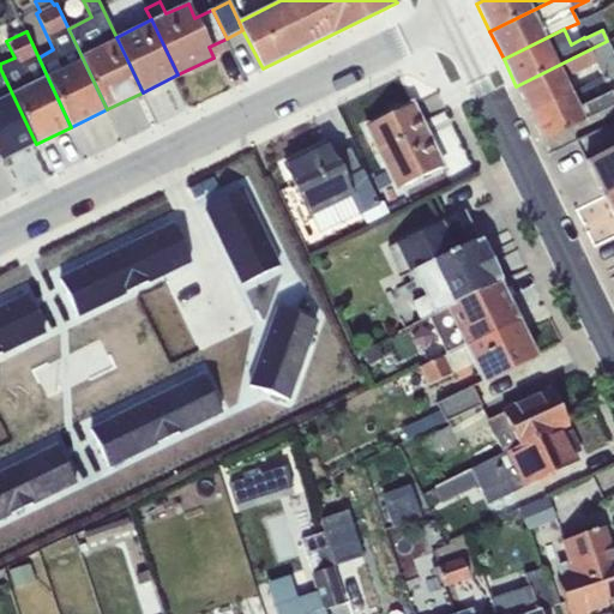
[(613,54),(607,41),(516,86),(530,114),(572,94),(565,79),(596,64),(603,79),(613,73),(613,54)]
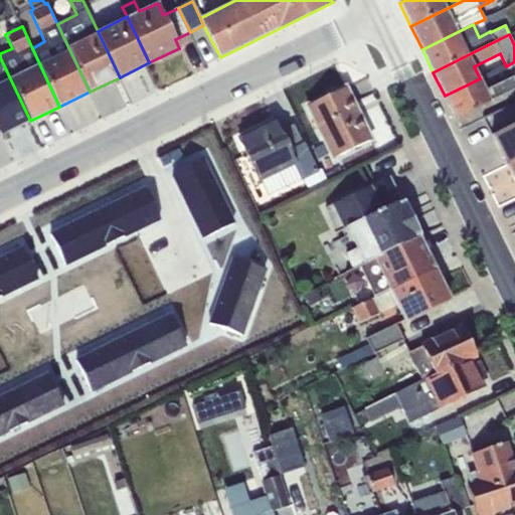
[(0,133),(1,135),(30,121),(0,57),(0,133)]
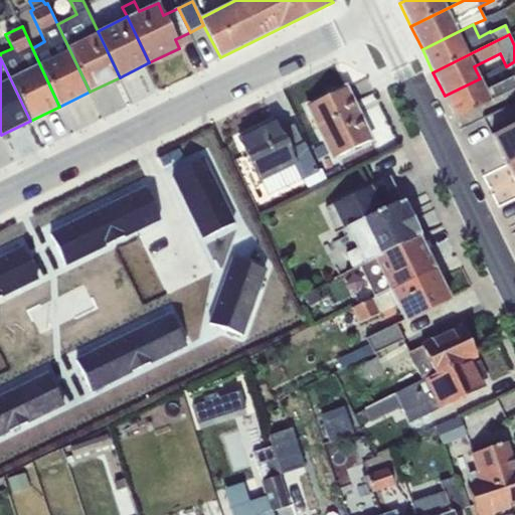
[(480,78),(445,96),(456,119),(514,90),(514,61),(506,66),(480,78)]
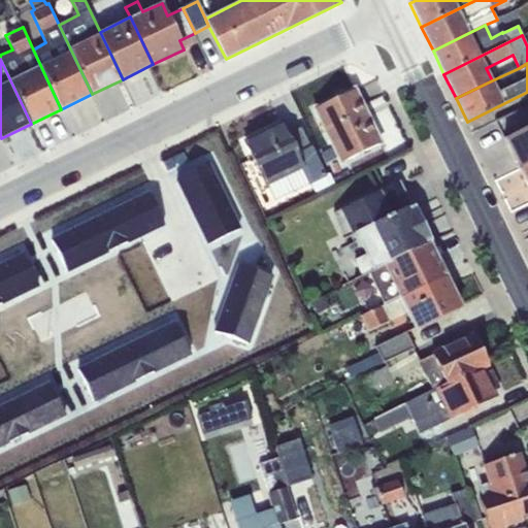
[(354,89),(315,108),(342,165),(344,164),(343,162),(381,143),(354,89)]
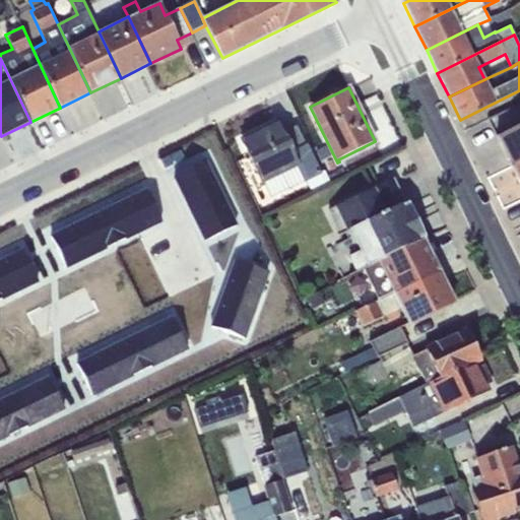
[(277,122),(241,140),(269,198),(303,182),(306,183),(309,190),(328,181),(324,172),(320,174),(297,125),(282,132),(277,122)]
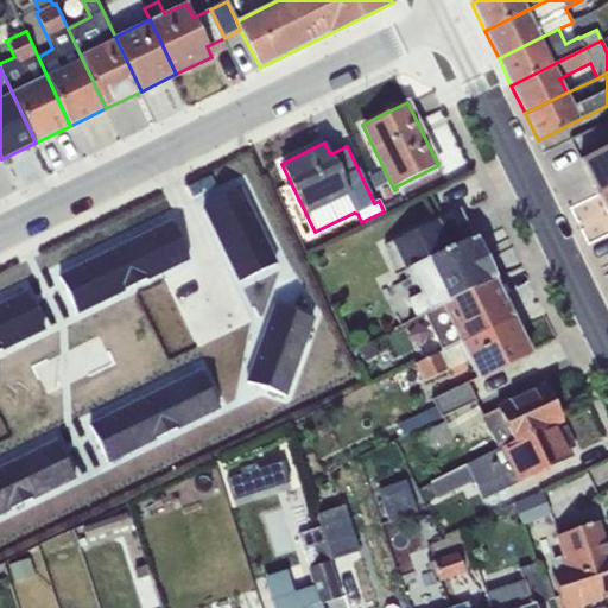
[(597,195),(607,189),(607,146),(581,160),(597,195)]
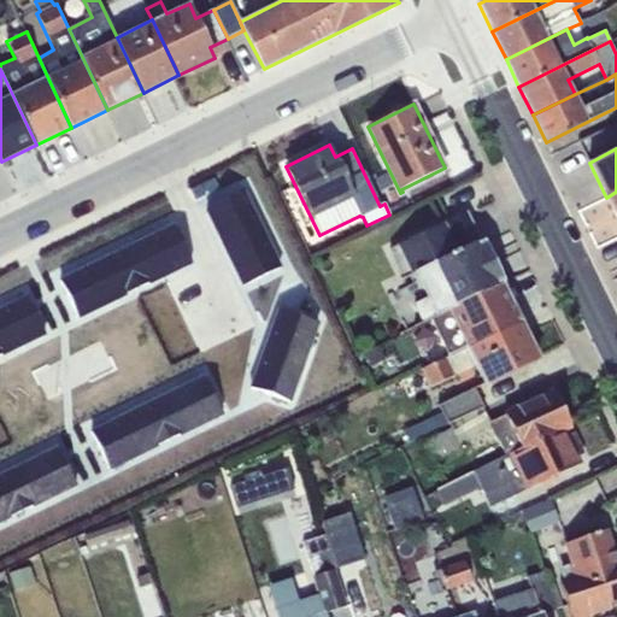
[(244,192),(206,210),(224,247),(262,229),(244,192)]
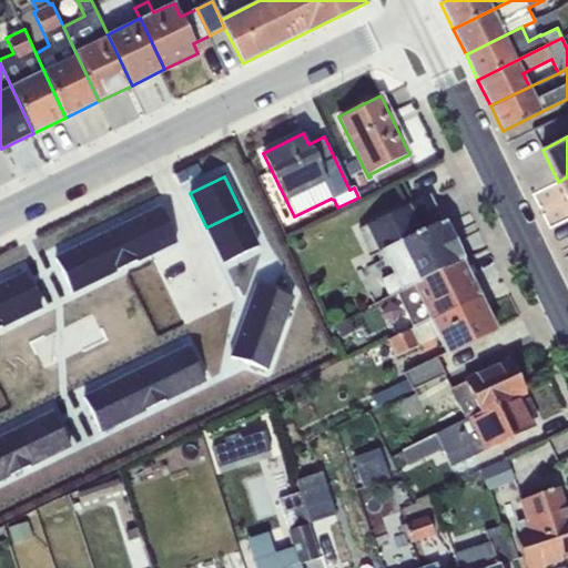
[(396,293),(462,261),(428,195),(358,230),(371,256),(377,253),(381,261),(357,272),(372,304),(396,293)]
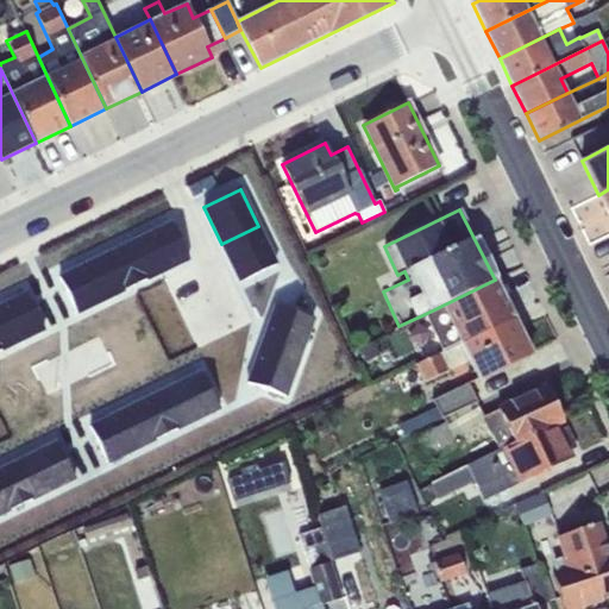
[(171,223),(137,239),(154,276),(189,259),(171,223)]
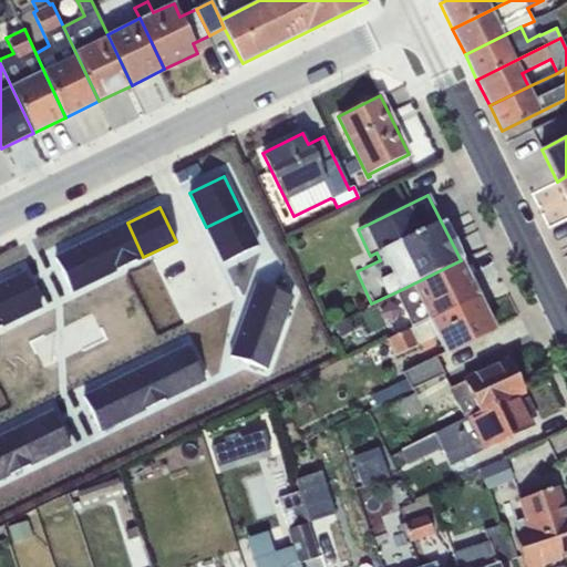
[(257,246),(240,210),(206,227),(224,263),(257,246)]
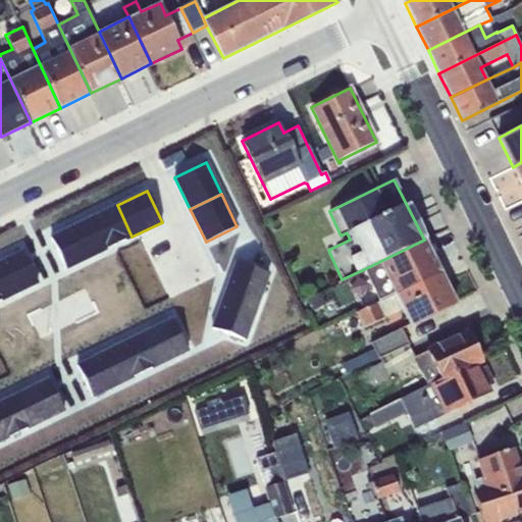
[(117,205),(82,222),(96,254),(132,237),(117,205)]
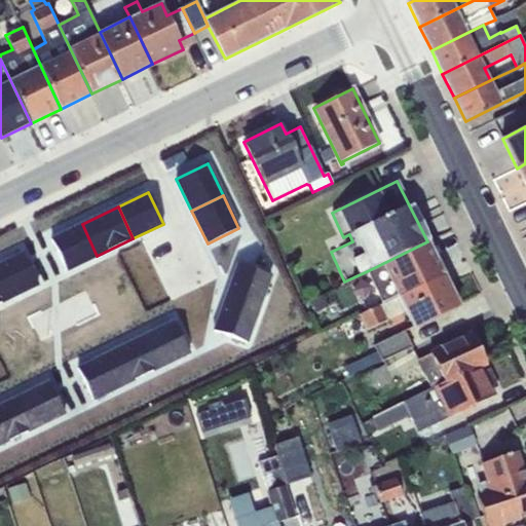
[(82,224),(50,239),(66,271),(97,256),(82,224)]
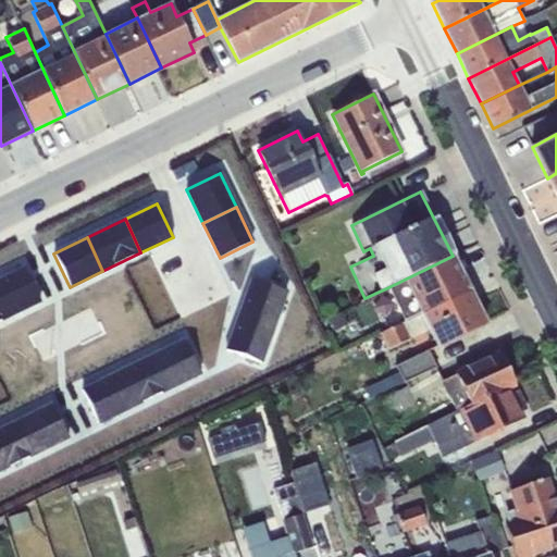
[(405,322),(469,291),(453,256),(388,287),(405,322)]
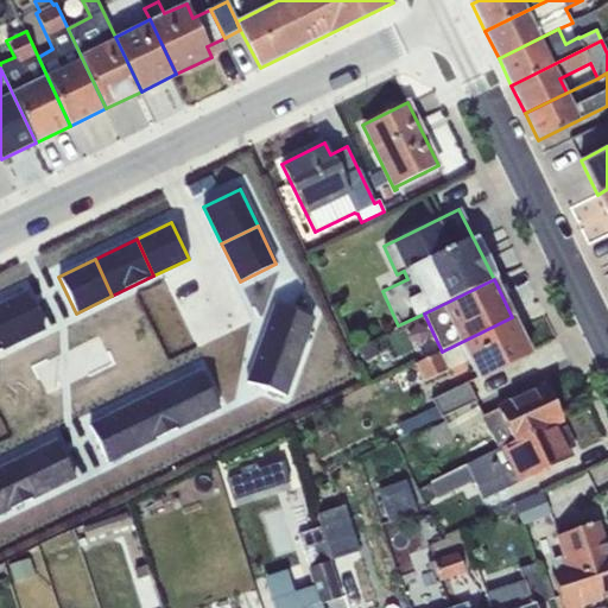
[(26,292),(0,304),(0,340),(4,348),(44,329),(26,292)]
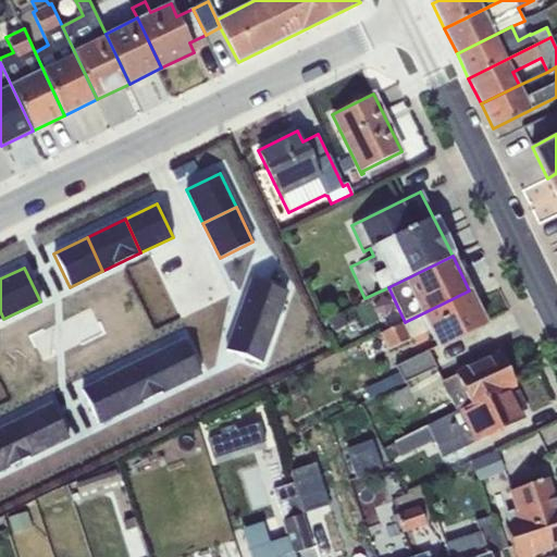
[(286,291),(251,279),(239,313),(273,326),(286,291)]
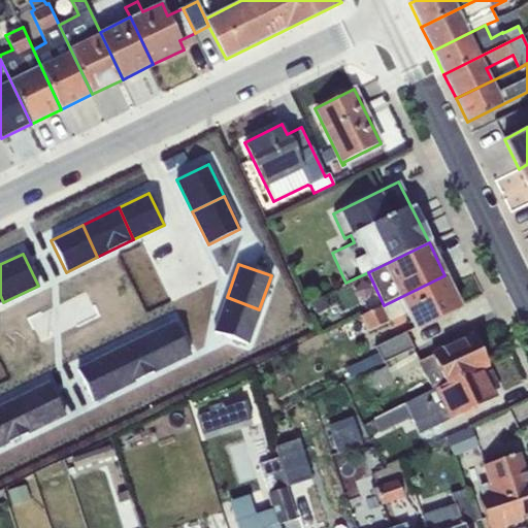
[(461,308),(444,275),(384,305),(359,317),(367,332),(405,315),(414,331),(461,308)]
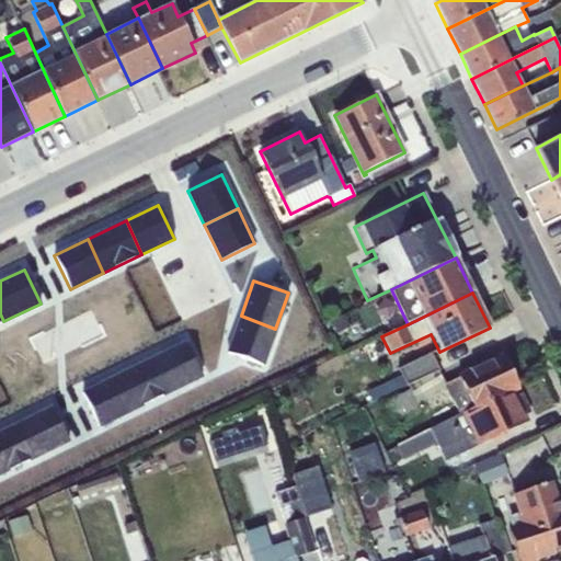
[(275,329),(241,316),(228,353),(263,365),(275,329)]
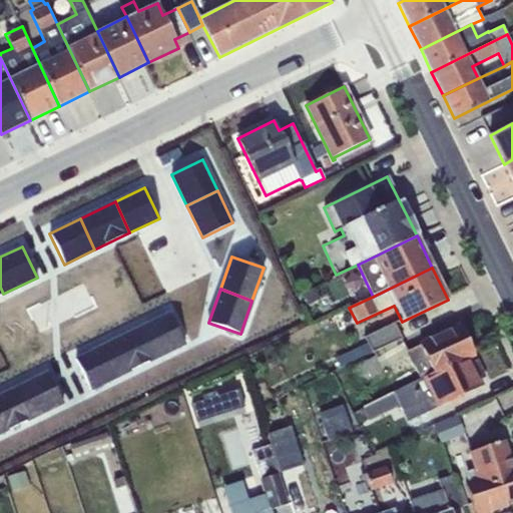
[(170,314),(136,330),(150,361),(185,344),(170,314)]
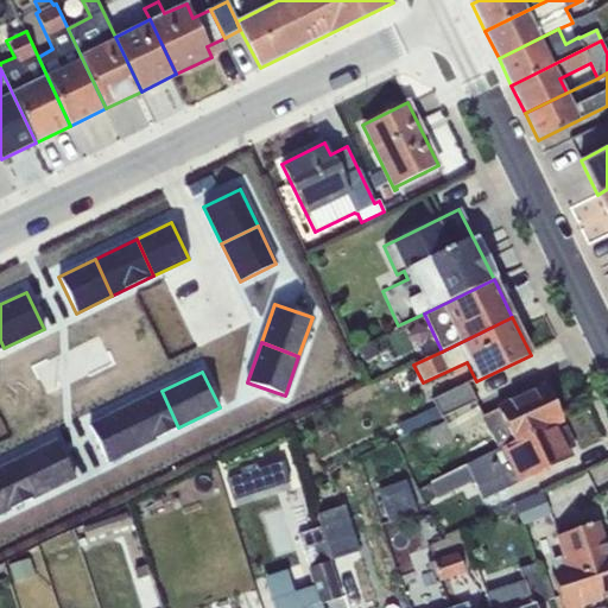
[(443,417),(474,401),(476,400),(468,382),(432,399),(435,406),(397,424),(403,436),(443,417)]
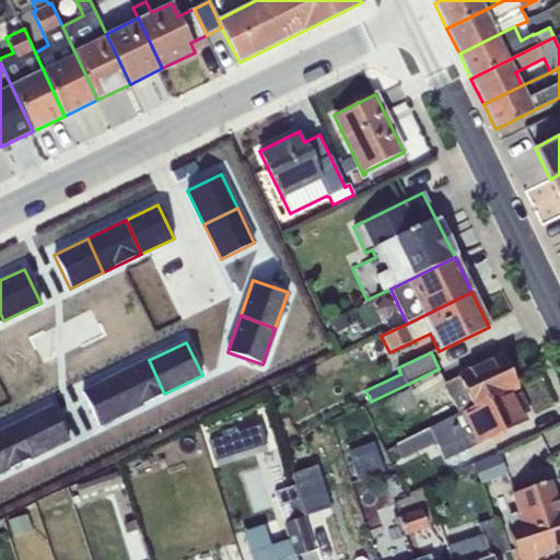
[(445,387),(457,411),(511,391),(517,387),(502,356),(444,384),(445,387)]
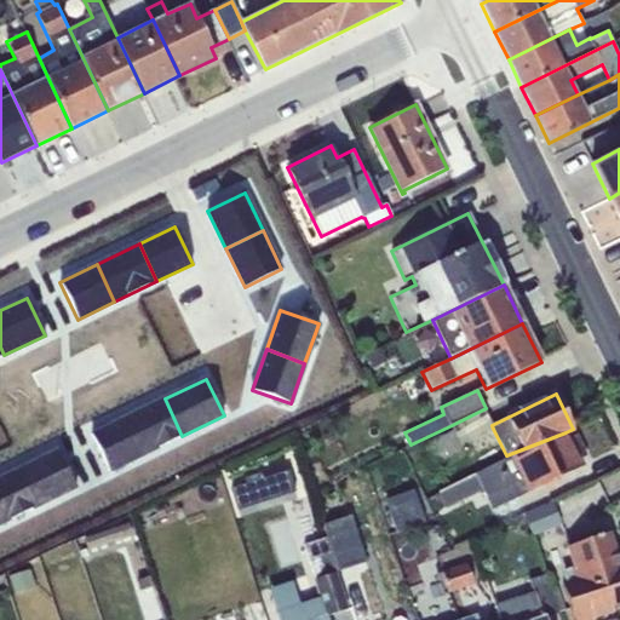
[(182,436),(165,399),(130,415),(147,453),(182,436)]
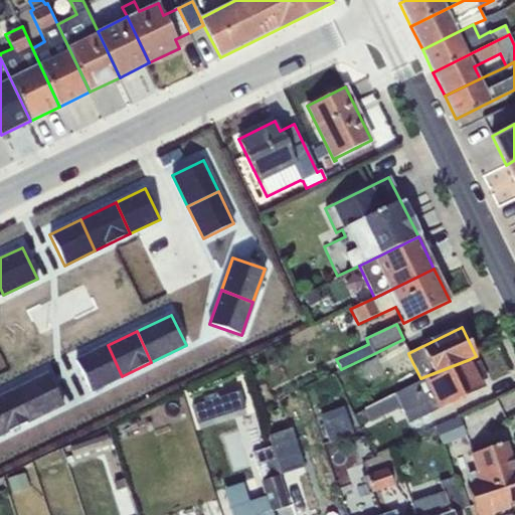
[(384,371),(409,356),(408,353),(401,340),(375,353),(377,357),(349,370),(359,391),(387,377),(384,371)]
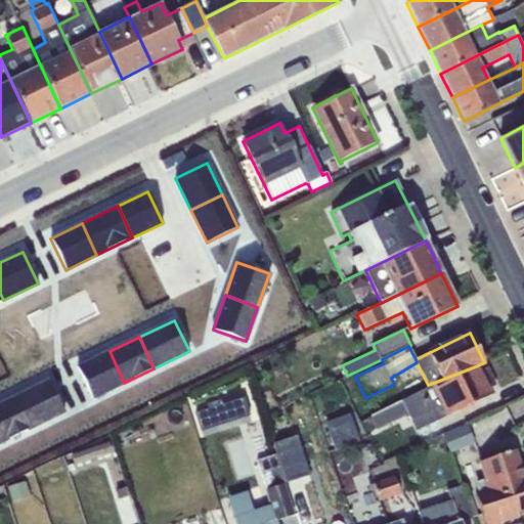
[(124,383),(110,351),(78,366),(93,398),(124,383)]
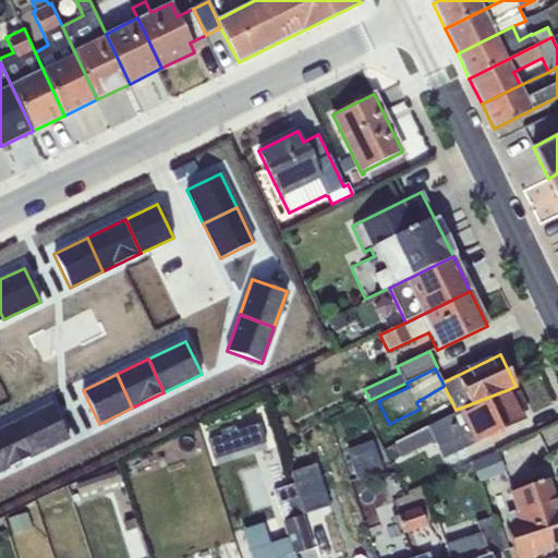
[(509,389),(456,410),(393,440),(402,458),(435,443),(437,448),(438,448),(439,449),(462,438),(466,447),(523,421),(520,413),(528,410),(519,392),(512,396),(509,389)]
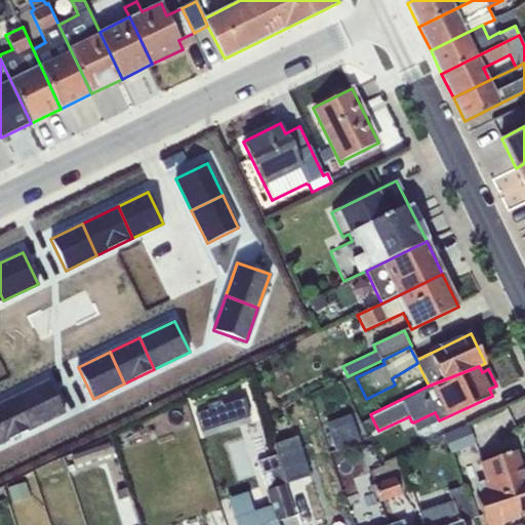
[(49,381),(17,397),(32,429),(65,412),(49,381)]
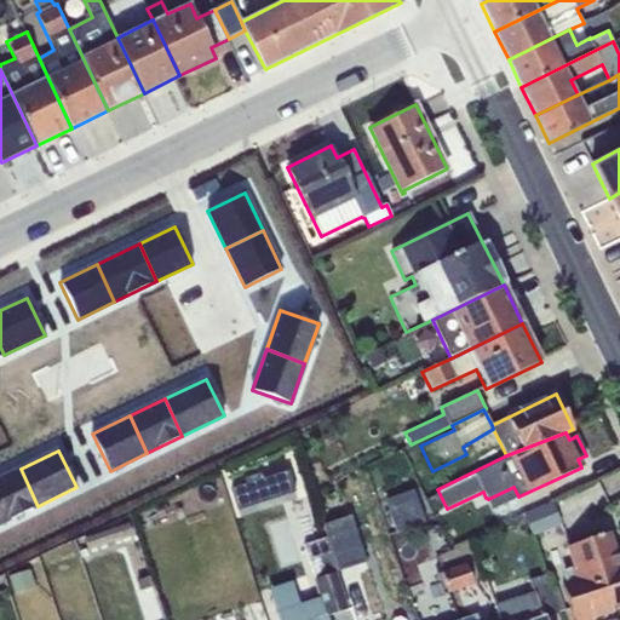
[(262,470),(244,476),(246,483),(231,488),(239,509),(296,491),(288,468),(263,476),(262,470)]
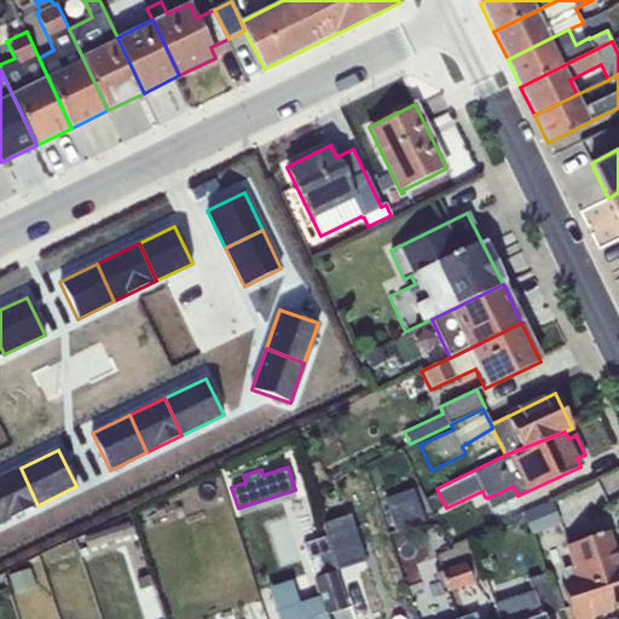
[(38,505),(21,468),(0,478),(0,518),(3,522),(38,505)]
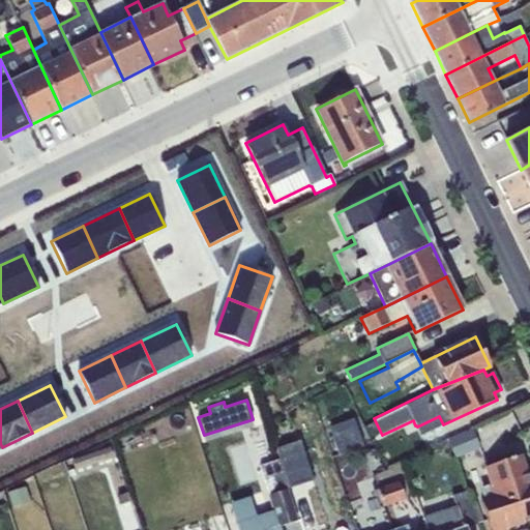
[(341,453),(364,444),(354,419),(330,429),(341,453)]
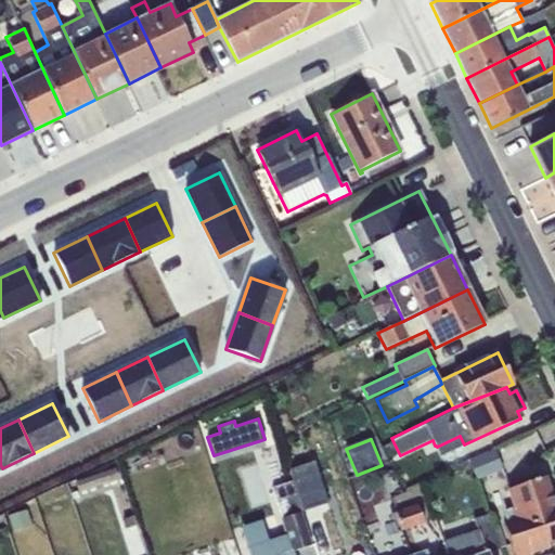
[(494,450),(468,461),(477,480),(502,468),(494,450)]
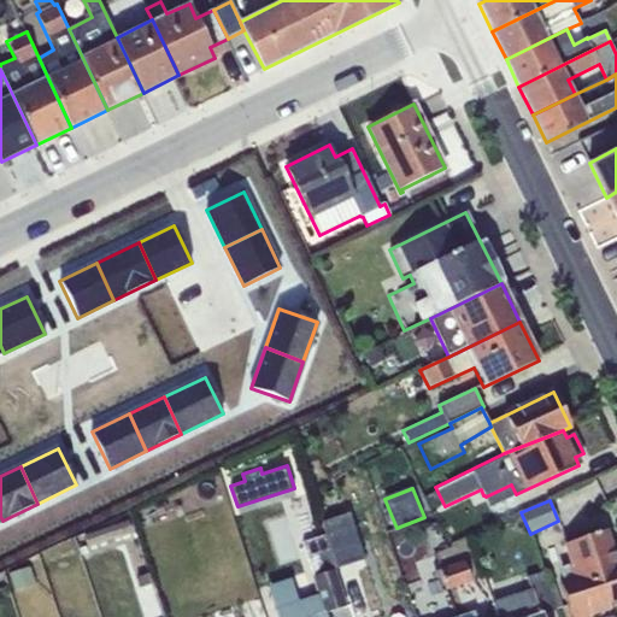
[(327,535),(338,566),(363,559),(351,515),(324,523),(327,535)]
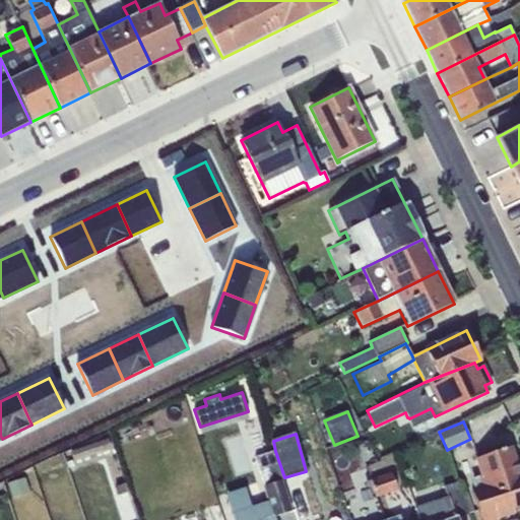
[(107,439),(70,452),(74,461),(111,448),(107,439)]
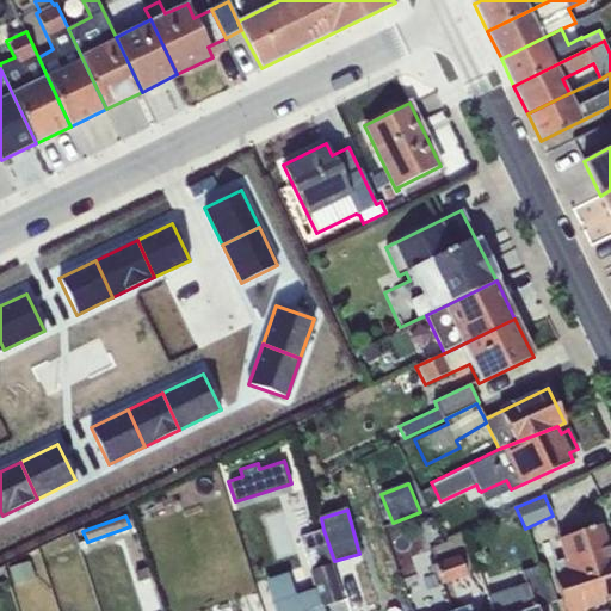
[(553,563),(566,610),(585,610),(584,608),(604,602),(603,597),(610,593),(610,559),(610,560),(599,525),(578,532),(575,526),(556,532),(563,560),(553,563)]
